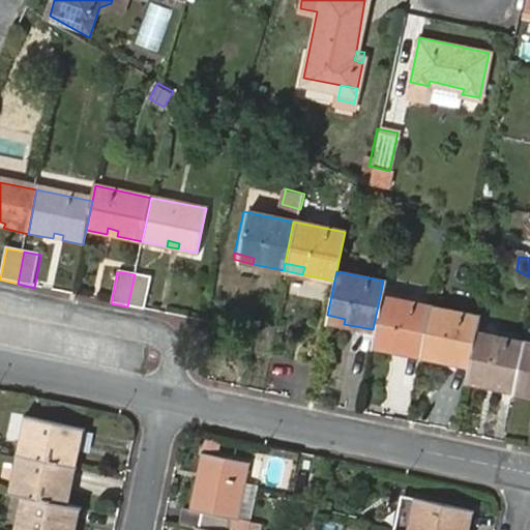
[(127,306),(146,310),(151,278),(135,274),(127,306)]
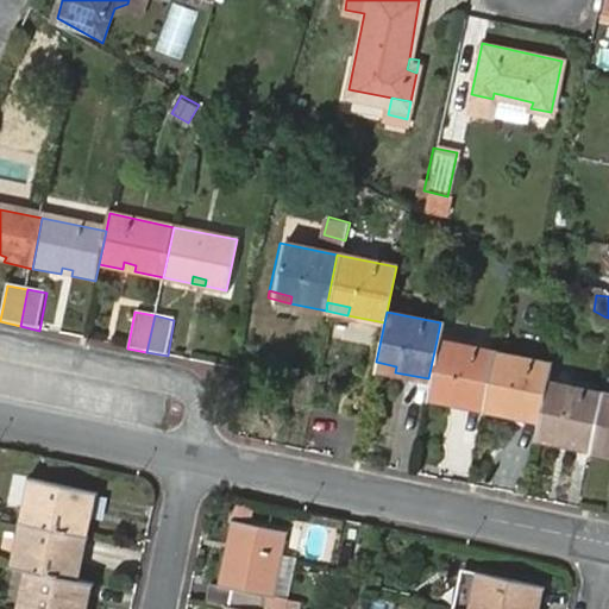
[(608,321),(594,315),(588,333),(606,339),(608,327),(608,321)]
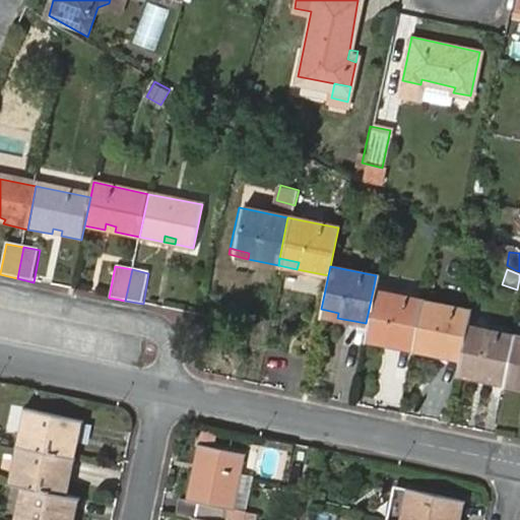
[(411,342),(419,301),(373,290),(366,323),(364,332),(381,335),(380,342),(409,348),(411,342)]
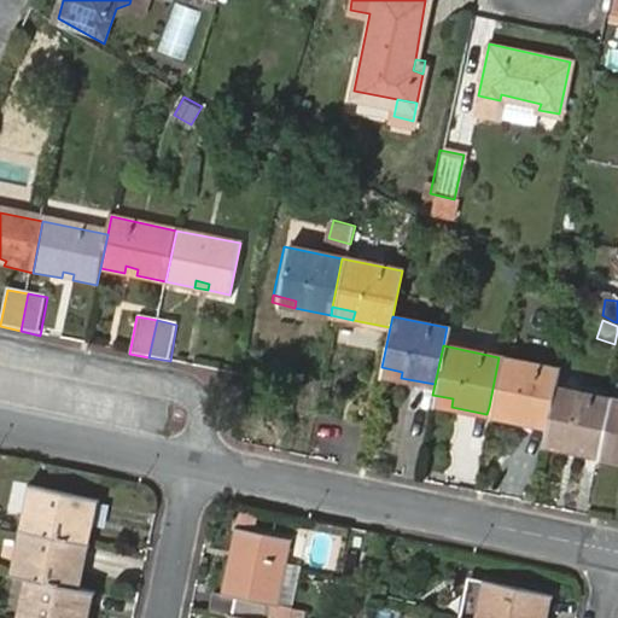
[(555,368),(499,357),(489,407),(509,410),(507,419),(543,426),(552,386),(555,368)]
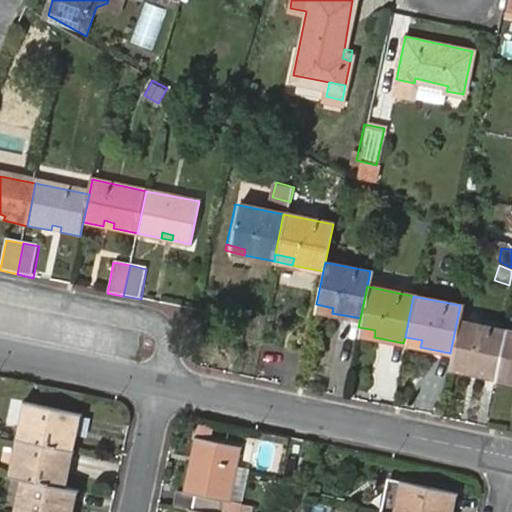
[(315,310),(332,313),(333,308),(316,304),(315,310)]
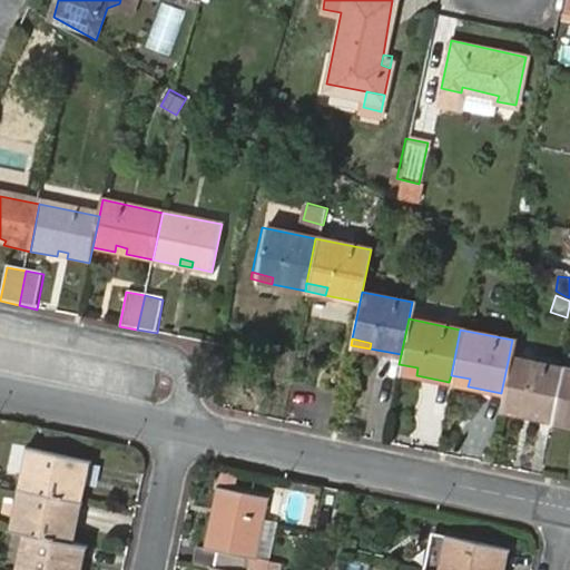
[(551,413),(561,366),(509,356),(501,393),(499,402),(519,405),(517,414),(549,420),(551,413)]
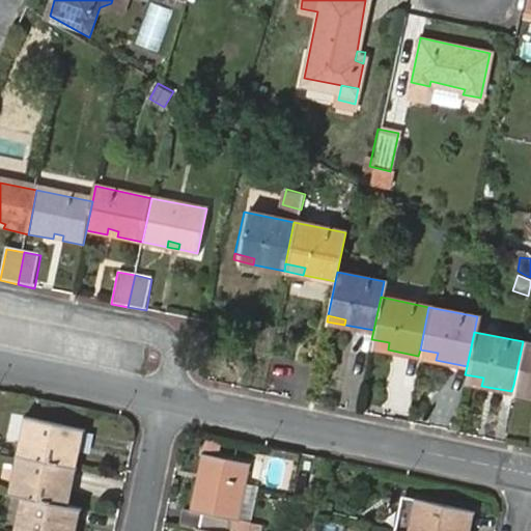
[(370,346),(388,350),(389,342),(371,339),(370,346)]
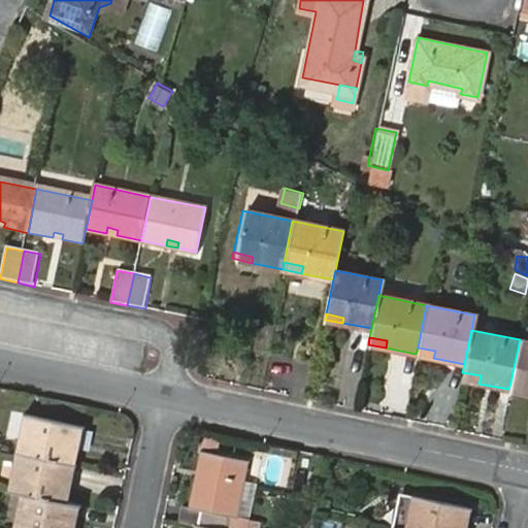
[(527,341),(520,339),(510,383),(527,386),(526,393),(527,393),(527,341)]
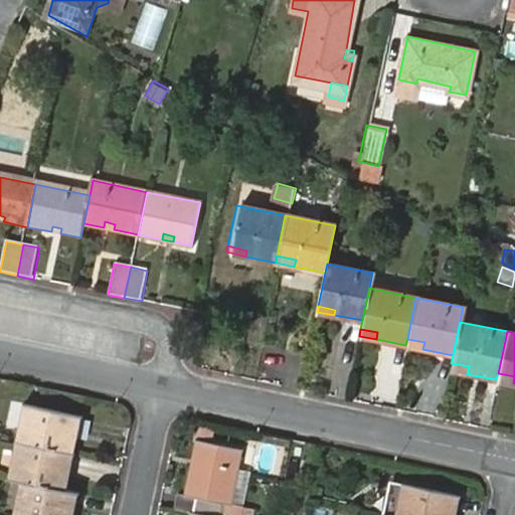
[(405,345),(422,349),(424,342),(407,339),(405,345)]
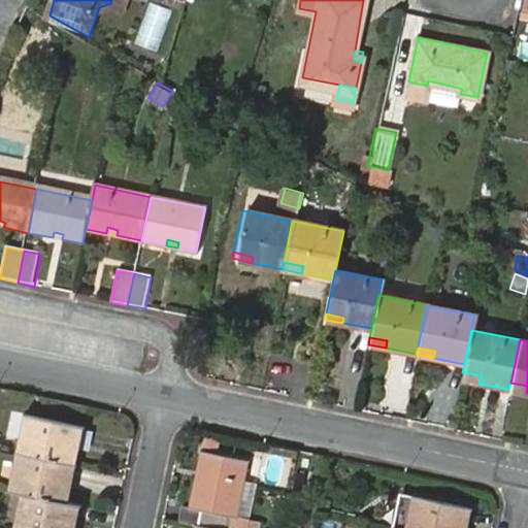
[(461,380),(479,384),(481,375),(462,372),(461,380)]
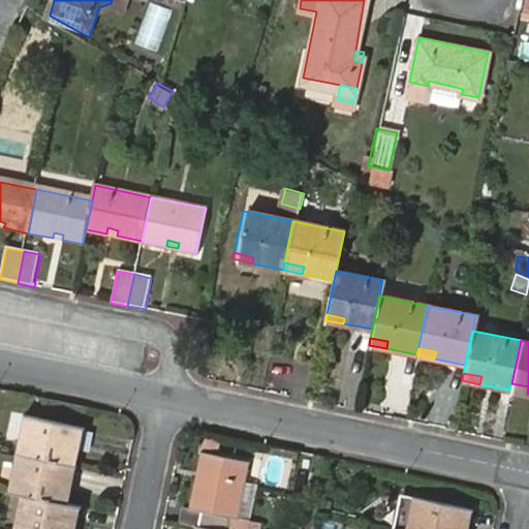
[(511,383),(509,390),(527,394),(528,386),(511,383)]
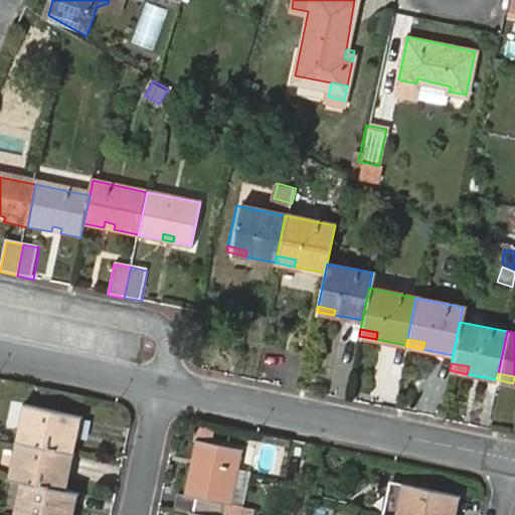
[(14,402),(6,440),(54,450),(61,452),(64,436),(57,435),(61,412),(14,402)]
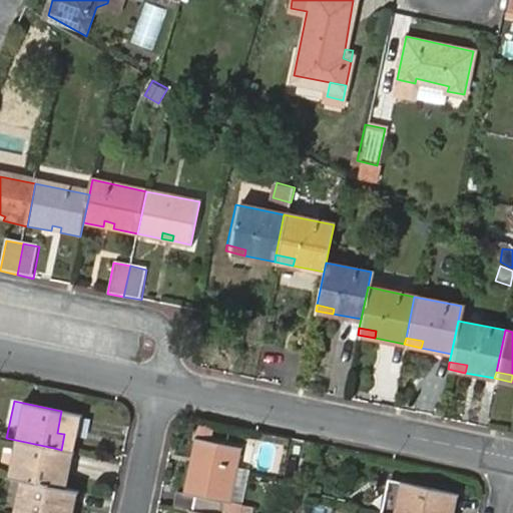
[(57,433),(64,434),(69,412),(61,411),(57,433)]
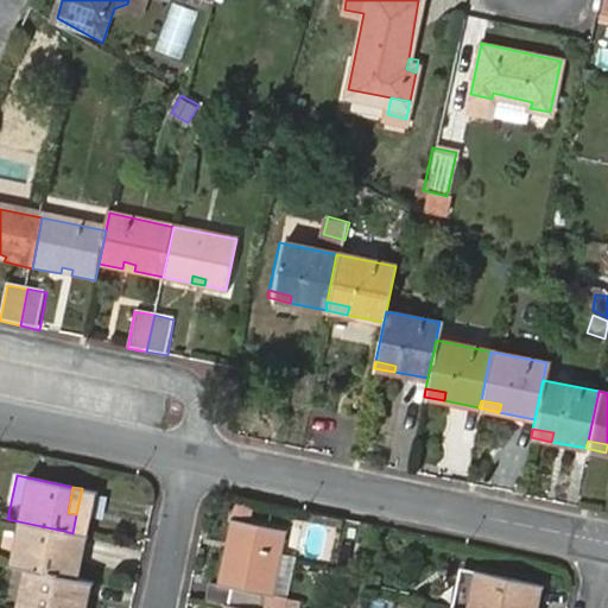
[(64,531),(7,519),(0,550),(0,562),(17,565),(63,575),(67,559),(58,558),(64,531)]
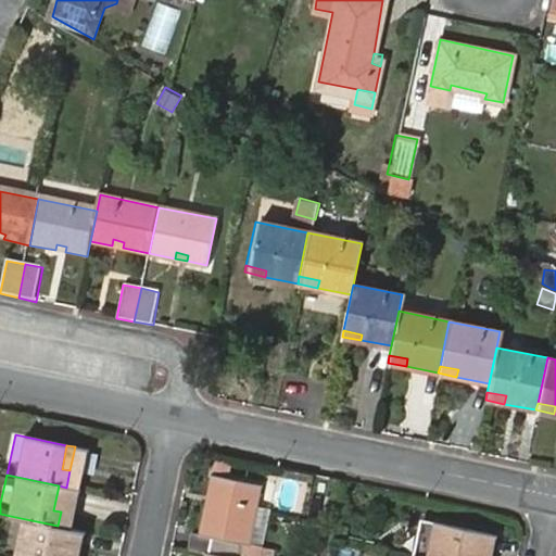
[(207,543),(205,555),(254,555),(255,552),(241,548),(253,489),(209,480),(204,500),(211,502),(207,512),(203,510),(197,541),(207,543)]
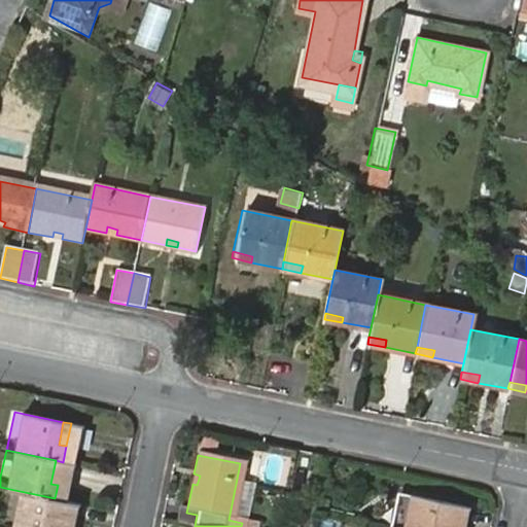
[(58,485),(63,462),(56,460),(50,484),(58,485)]
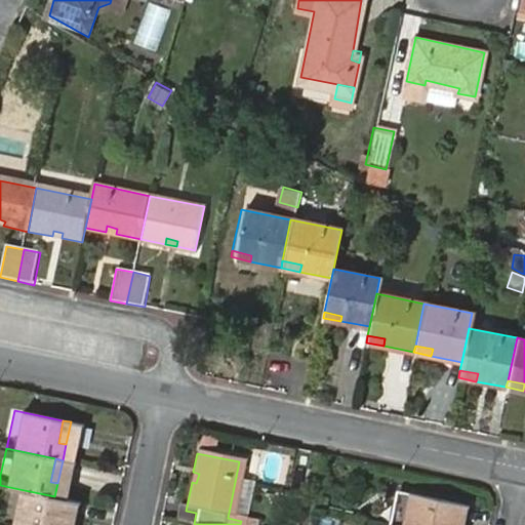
[(65,524),(66,523),(58,522),(63,498),(54,496),(14,488),(6,524),(65,524)]
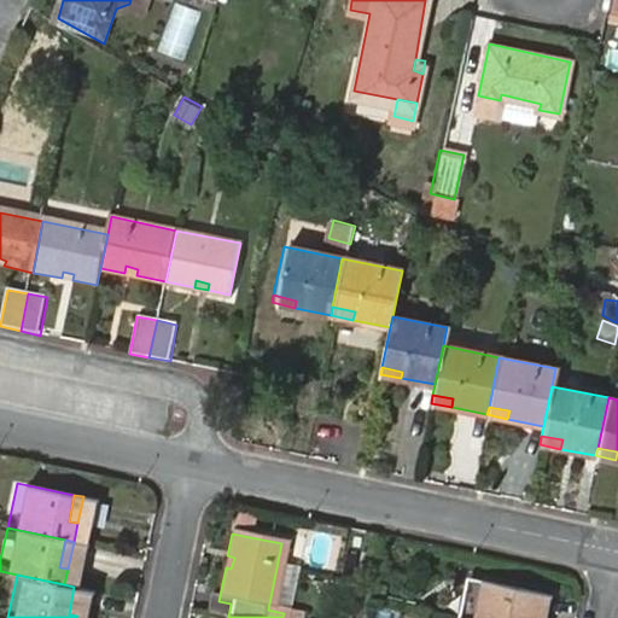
[(476,617),(483,586),(470,583),(461,617),(476,617)]
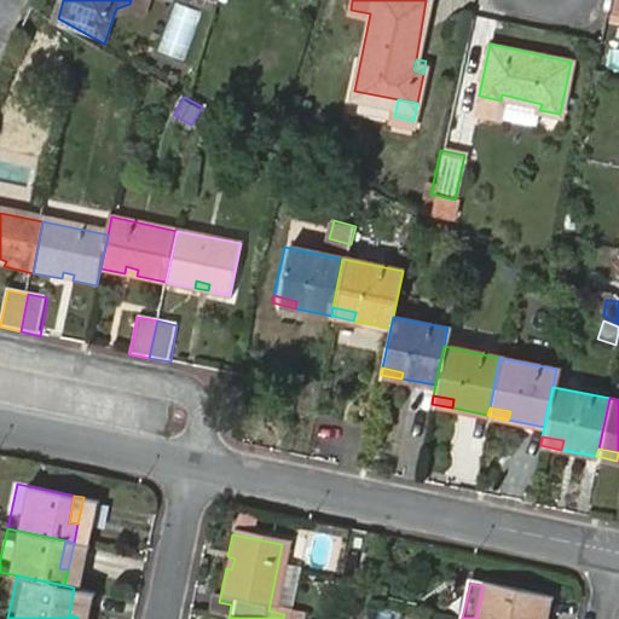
[(536,618),(541,597),(484,586),(476,618),(536,618)]
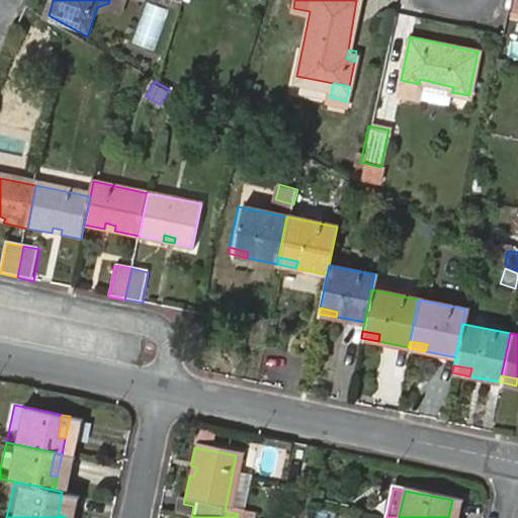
[(65,516),(69,493),(62,492),(58,515),(65,516)]
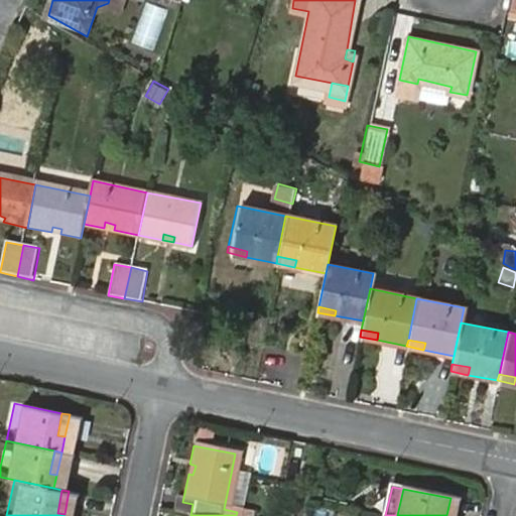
[(446,515),(452,515),(456,499),(450,498),(446,515)]
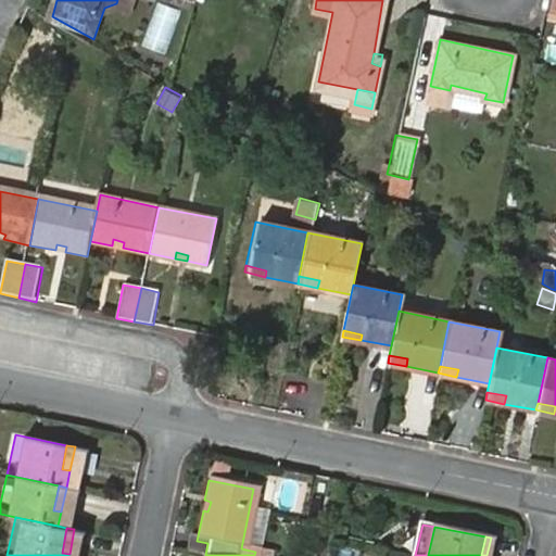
[(189,555),(205,555),(207,543),(197,541),(186,539),(182,555),(189,555)]
